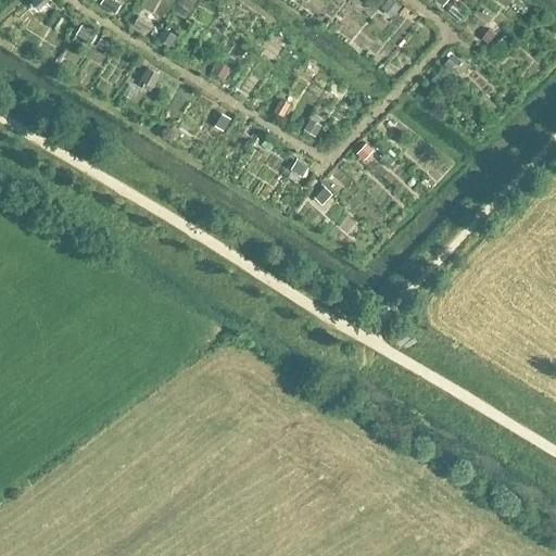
[(113,0),(101,0),(100,3),(111,11),(116,1),(113,0)]
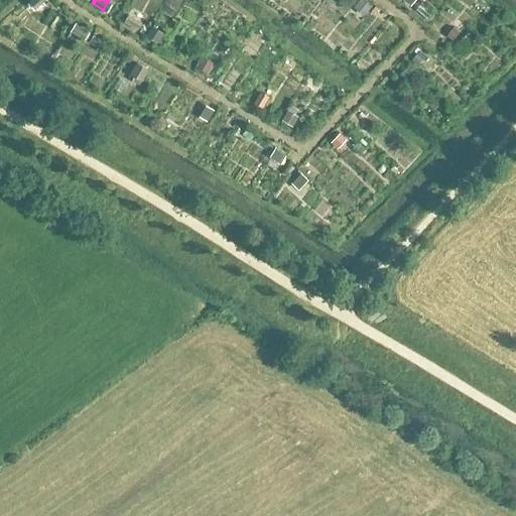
[(363,0),(359,0),(356,4),(366,12),(371,5),(363,0)]
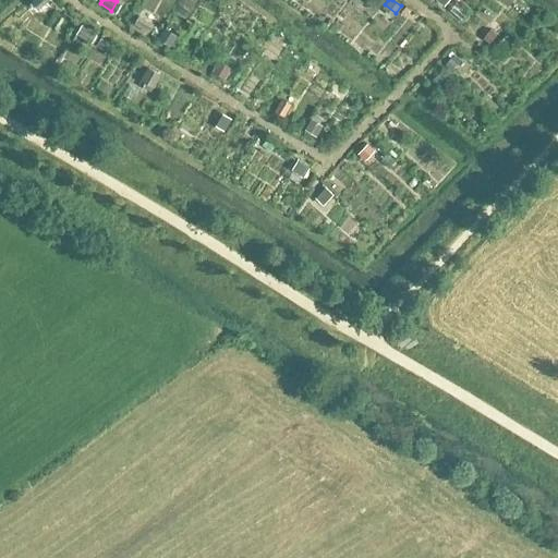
[(138,15),(133,23),(145,29),(149,22),(138,15)]
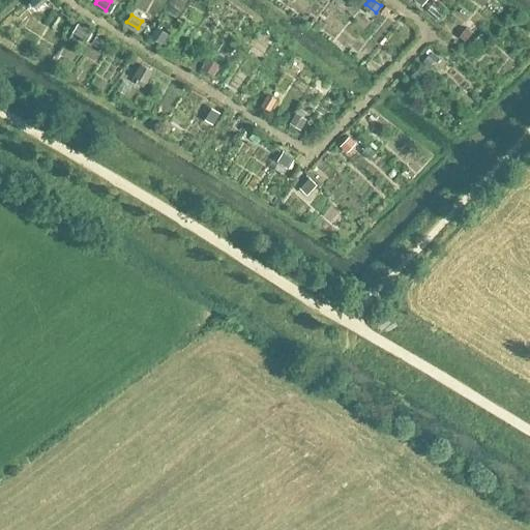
[(78,23),(71,32),(87,41),(92,32),(78,23)]
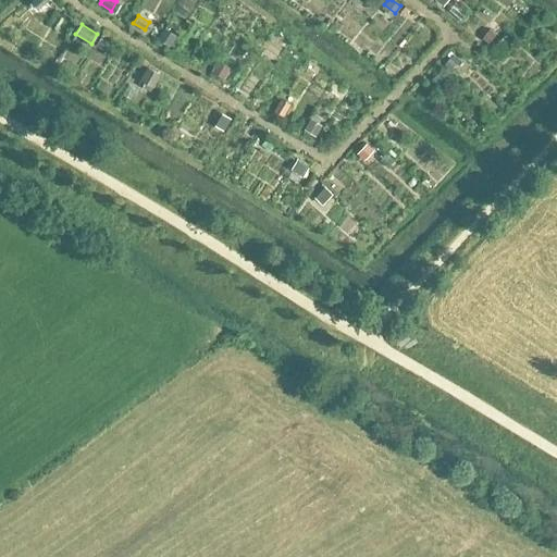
[(163,27),(158,37),(171,45),(176,35),(163,27)]
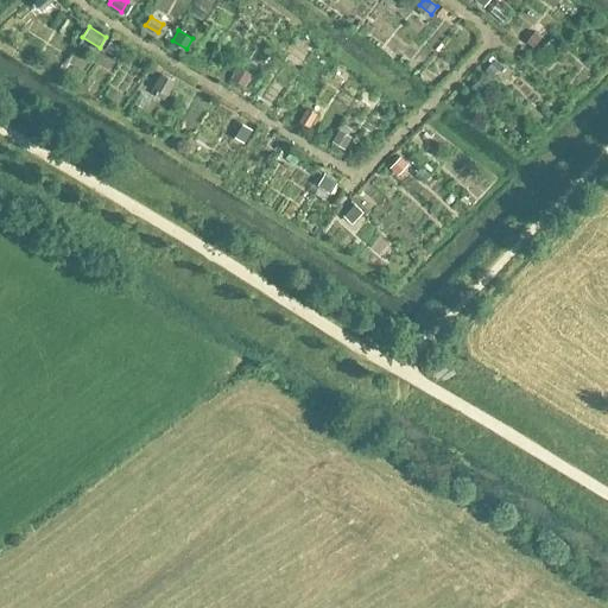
[(536,30),(526,42),(533,46),(542,36),(536,30)]
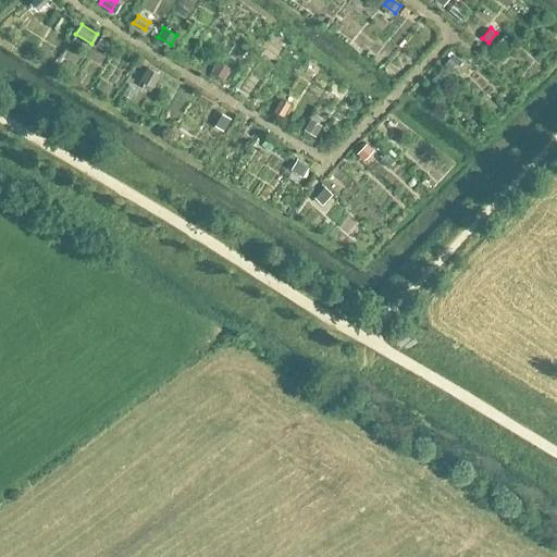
[(504,35),(494,47),(503,54),(512,44),(504,35)]
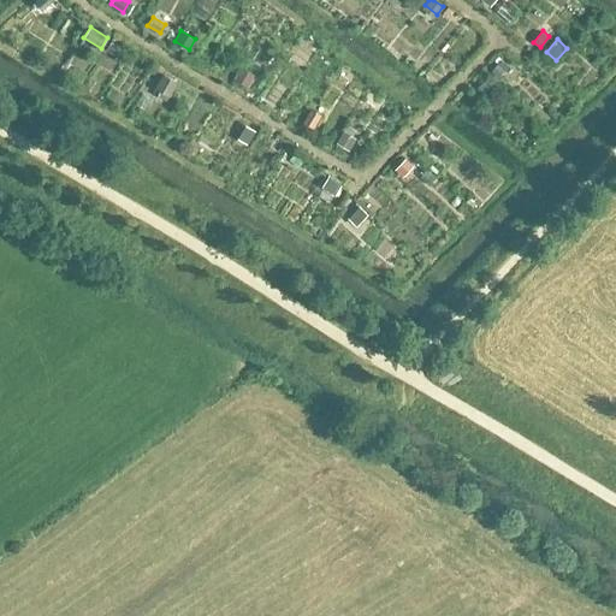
[(240,70),(234,80),(248,88),(254,78),(240,70)]
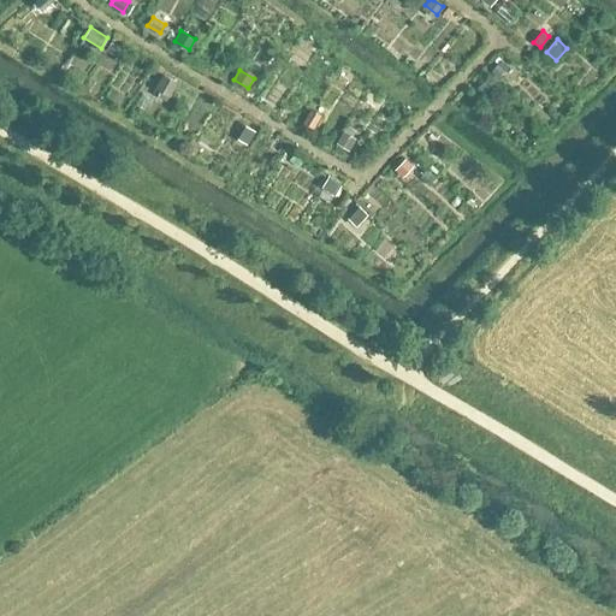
[(163,75),(155,88),(170,95),(177,82),(163,75)]
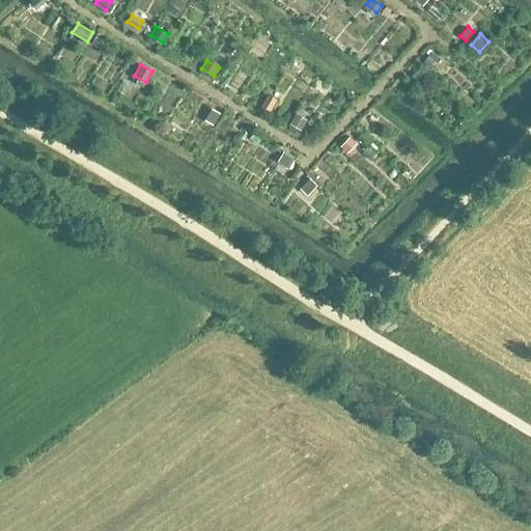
[(422,64),(413,74),(419,80),(428,71),(422,64)]
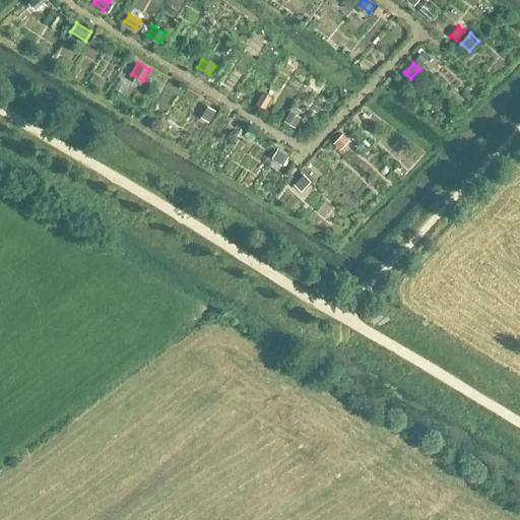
[(262,91),(256,103),(265,108),(271,96),(262,91)]
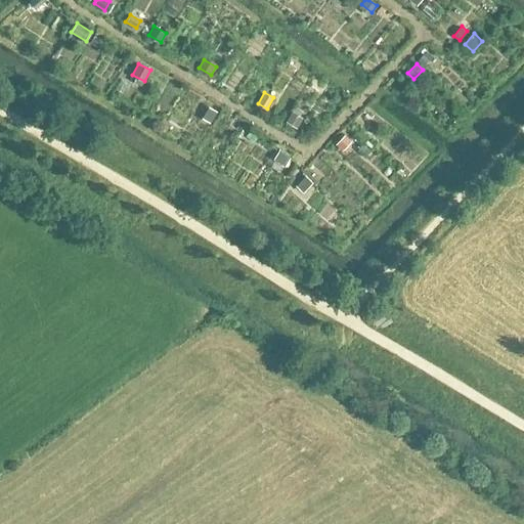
[(209,105),(202,117),(210,122),(217,111),(209,105)]
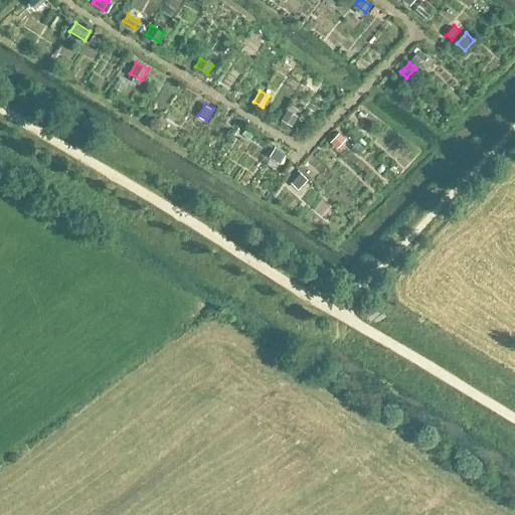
[(285,112),(281,119),(292,126),(297,118),(285,112)]
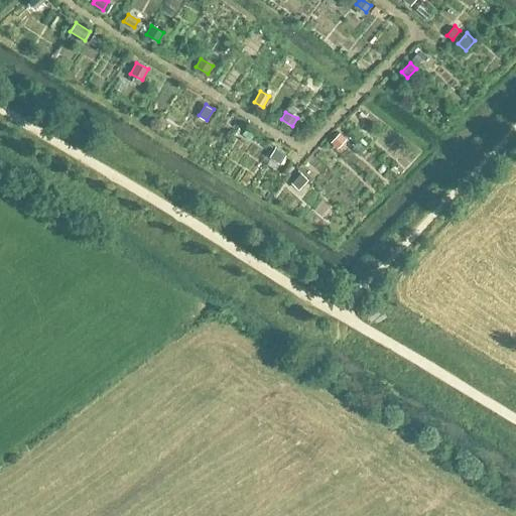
[(341,132),(331,141),(337,148),(347,139),(341,132)]
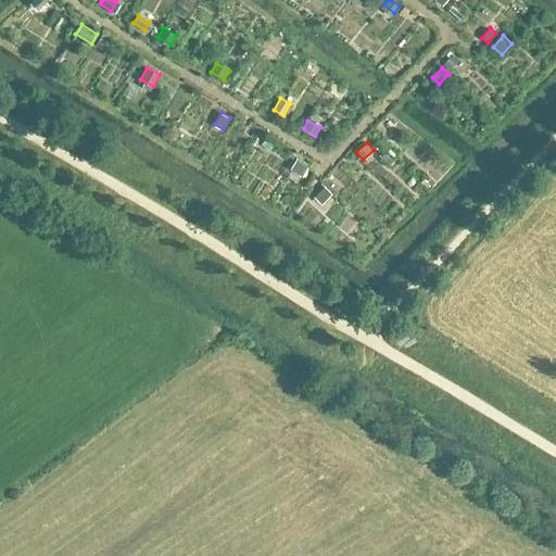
[(298,159),(291,168),(302,176),(308,166),(298,159)]
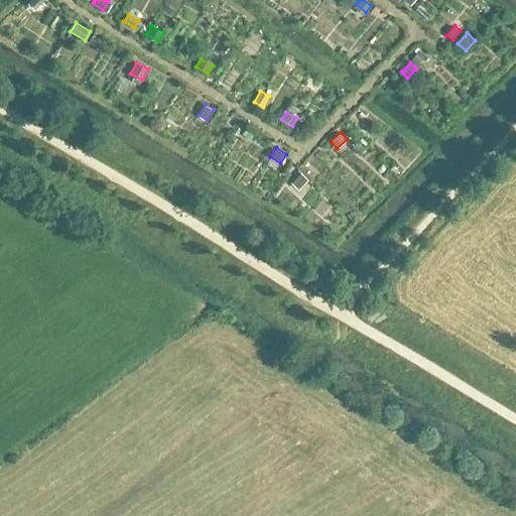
[(300,172),(291,182),(298,189),(307,179),(300,172)]
